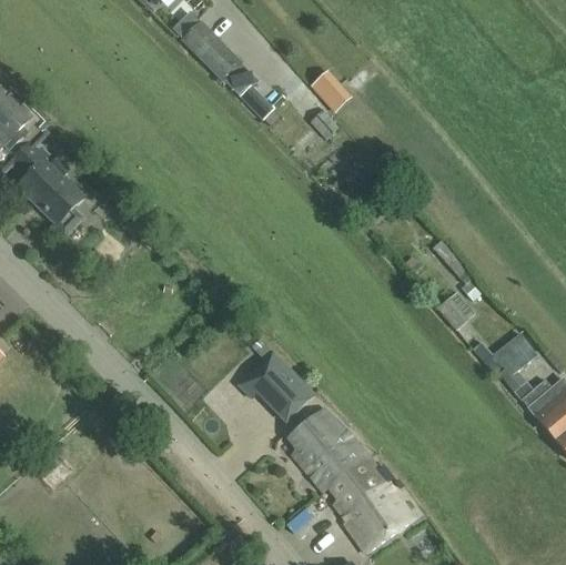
[(218,40),(200,22),(181,40),(199,59),(218,40)]
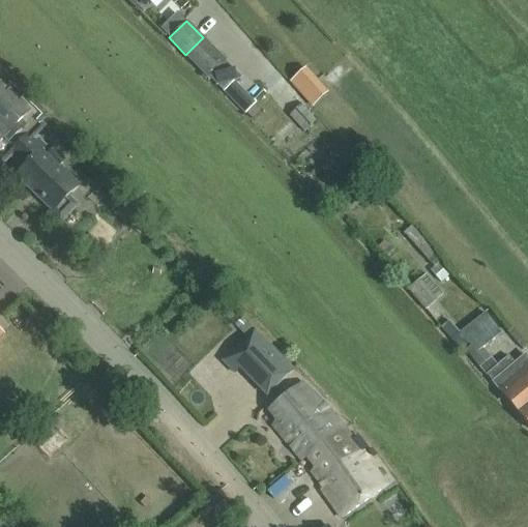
[(224,58),(203,37),(185,55),(206,76),(224,58)]
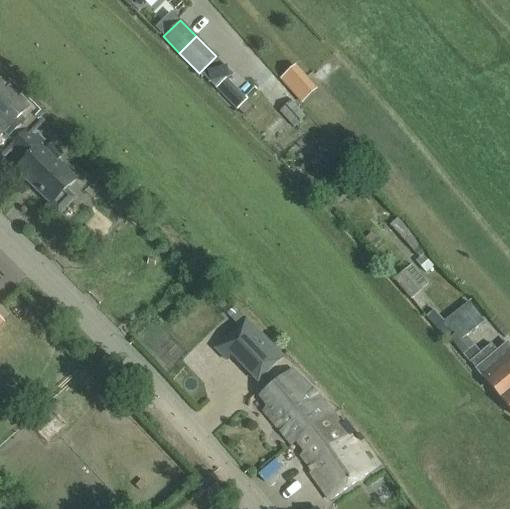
[(312,89),(291,66),(279,77),(300,100),(312,89)]
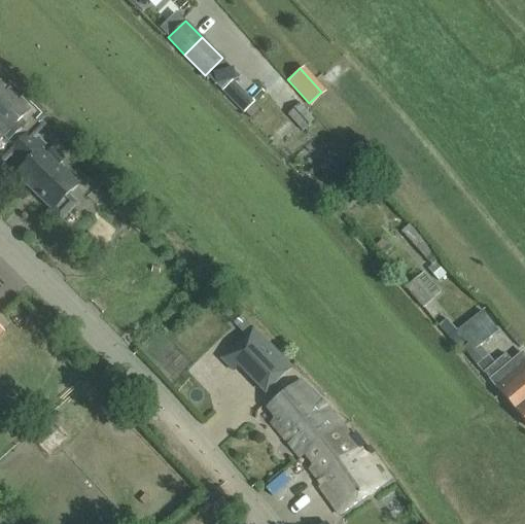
[(68,190),(75,182),(56,164),(64,155),(50,143),(46,147),(29,130),(38,120),(37,119),(44,112),(0,69),(0,152),(3,156),(8,152),(22,166),(14,173),(58,214),(75,198),(68,190)]
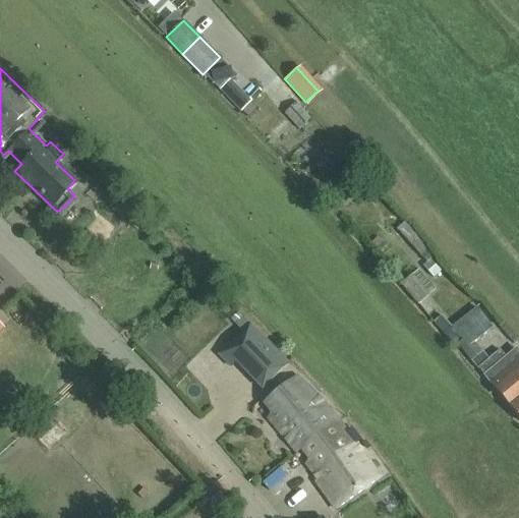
[(236,112),(248,100),(228,80),(217,92),(236,112)]
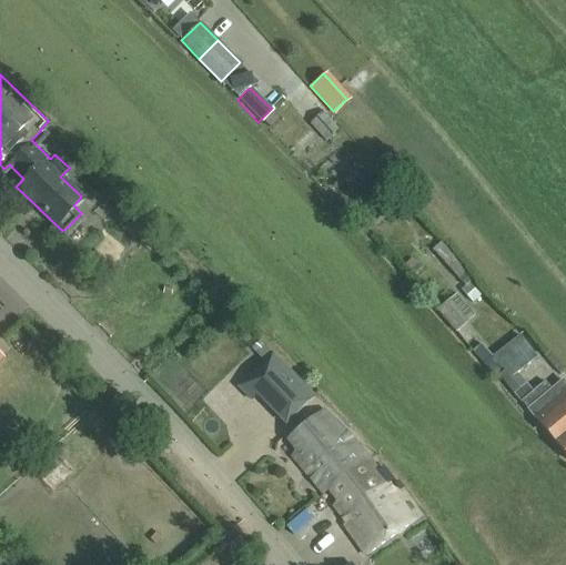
[(283,123),(295,115),(285,98),(272,106),(283,123)]
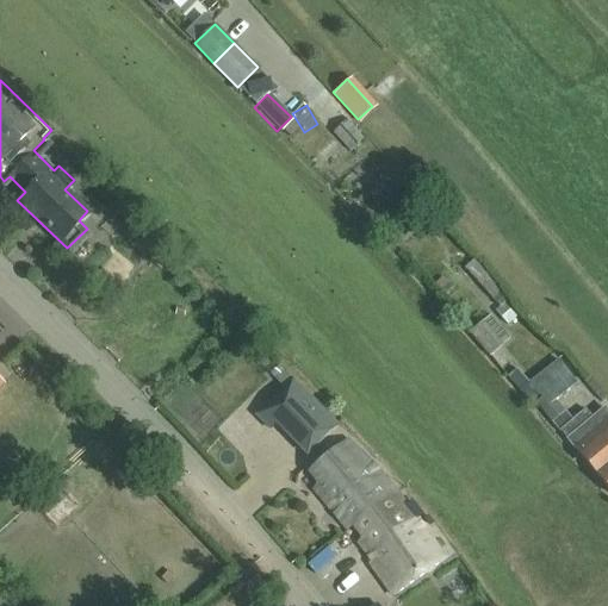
[(347,148),(360,136),(343,117),(329,129),(347,148)]
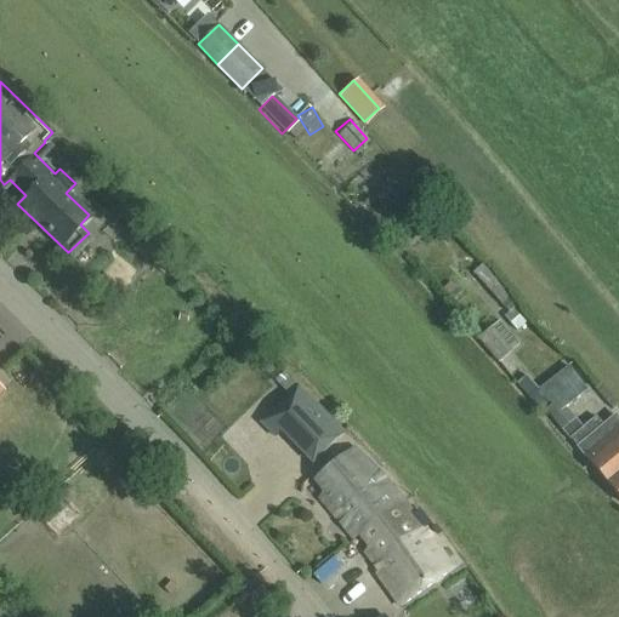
[(380,187),(386,192),(391,187),(386,181),(380,187)]
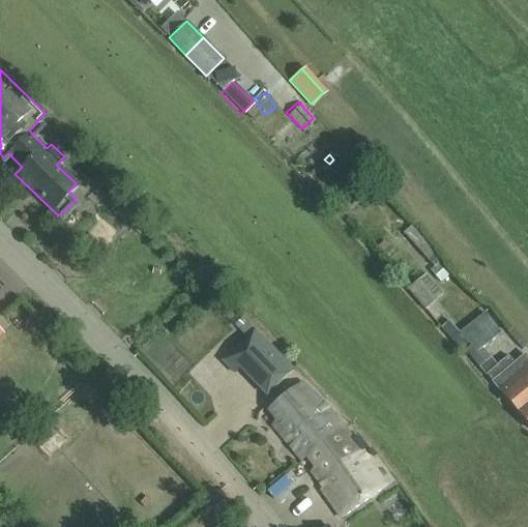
[(401,231),(426,259),(434,251),(410,223),(401,231)]
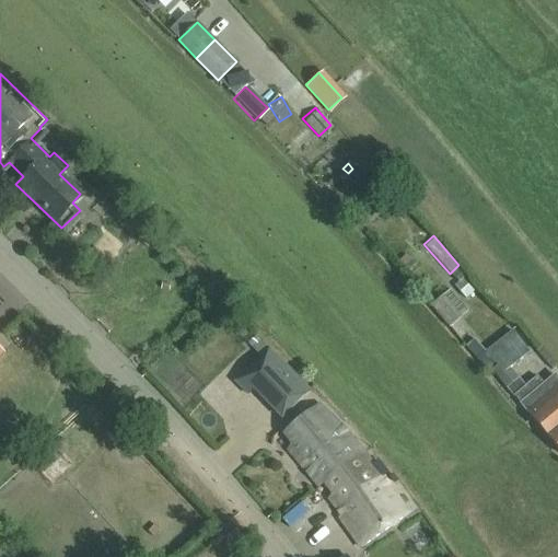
[(404,269),(414,262),(408,254),(411,251),(405,243),(391,254),(404,269)]
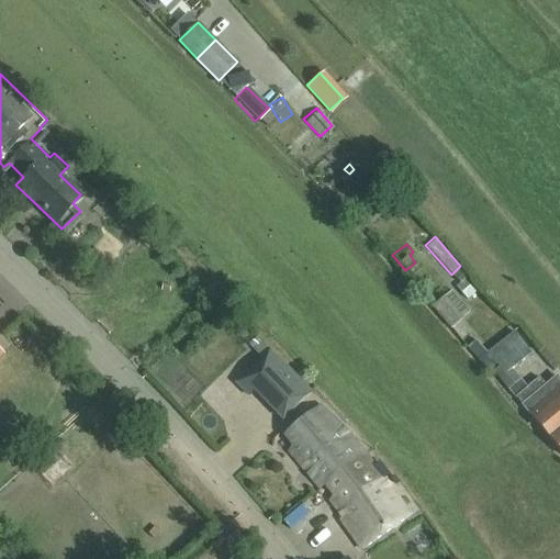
[(448,327),(461,316),(441,294),(428,305),(448,327)]
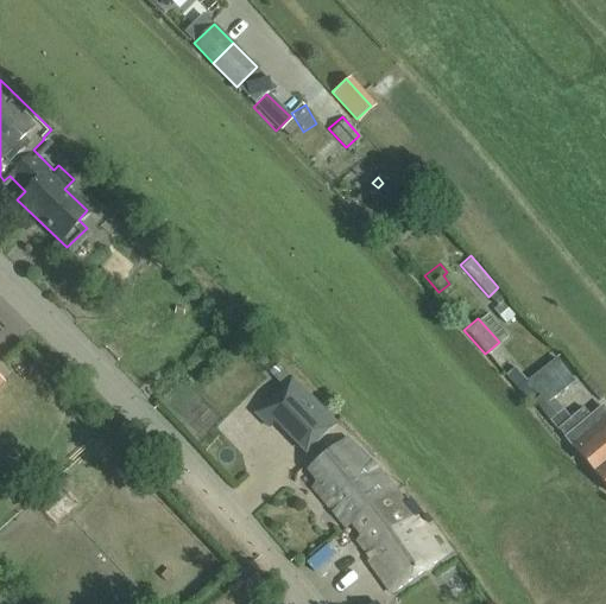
[(574,380),(555,356),(525,379),(515,366),(503,373),(529,402),(531,400),(545,419),(555,427),(556,427),(563,436),(605,485),(605,411),(600,405),(589,414),(581,406),(568,415),(562,407),(560,408),(551,398),(574,380)]
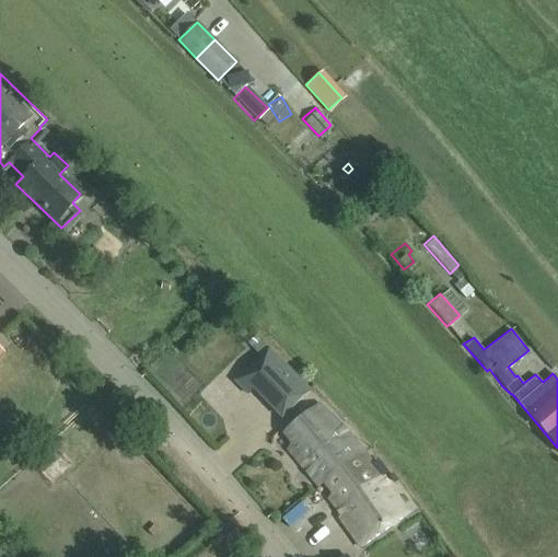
[(546,368),(553,362),(536,344),(531,348),(546,368)]
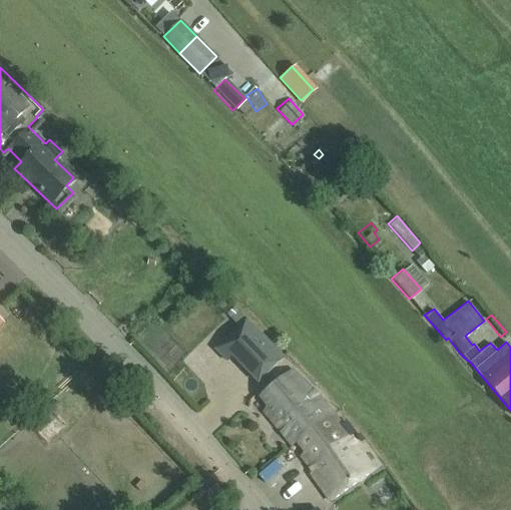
[(282,356),(244,318),(213,347),(225,359),(231,353),(259,379),(282,356)]
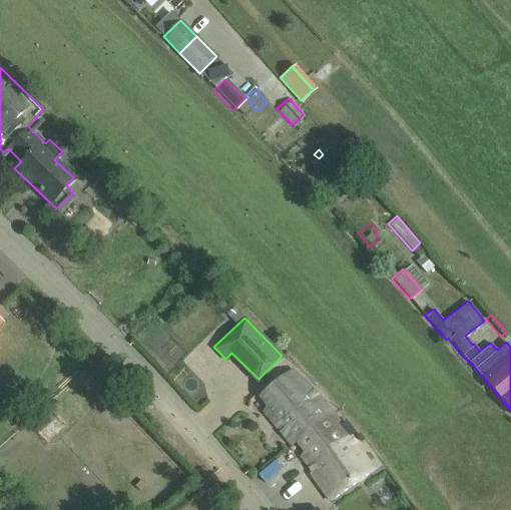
[(373,469),(351,438),(351,437),(320,399),(315,392),(291,369),(267,388),(258,395),(261,399),(266,404),(262,410),(290,443),(295,440),(303,450),(299,455),(312,470),(309,472),(329,500),(373,469)]
